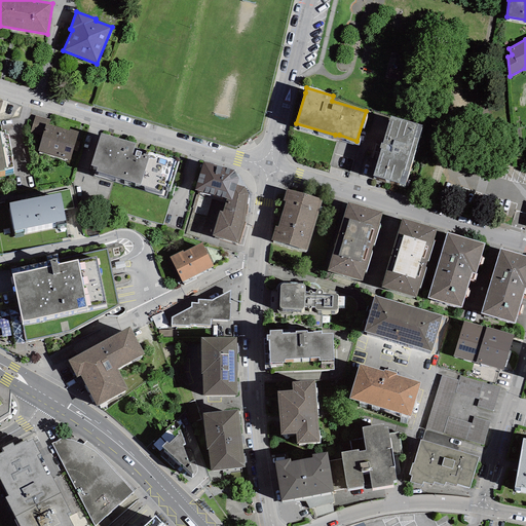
[(30,134),(42,137),(46,123),(49,124),(50,120),(35,115),(30,134)]
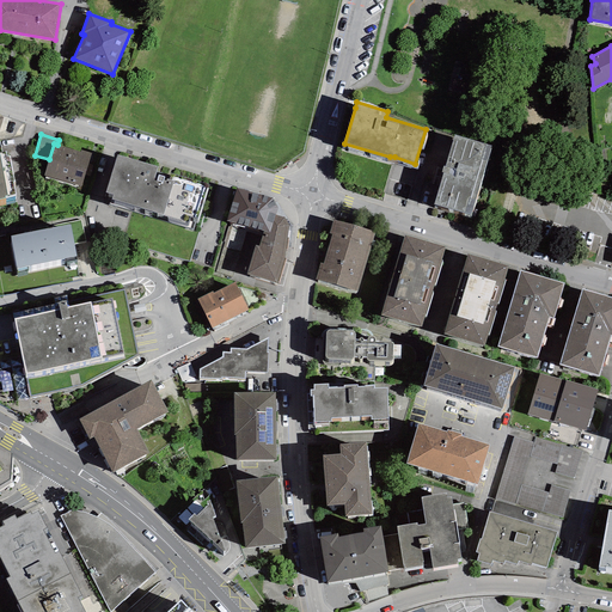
[(491,146),(454,135),(445,166),(444,166),(441,172),(444,173),(434,203),(470,215),(491,146)]
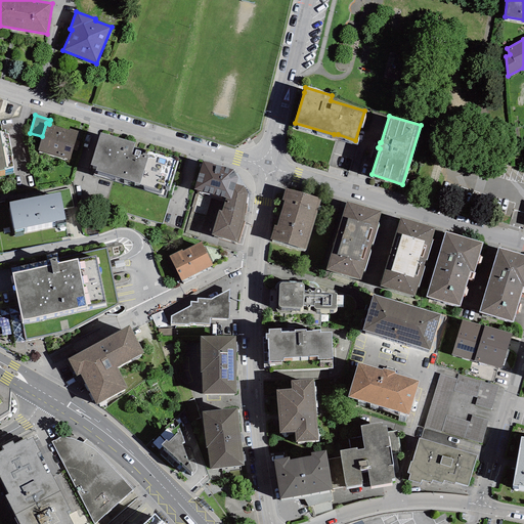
[(49,124),(46,123),(42,136),(38,150),(70,160),(78,133),(79,131),(70,129),(69,130),(49,124)]
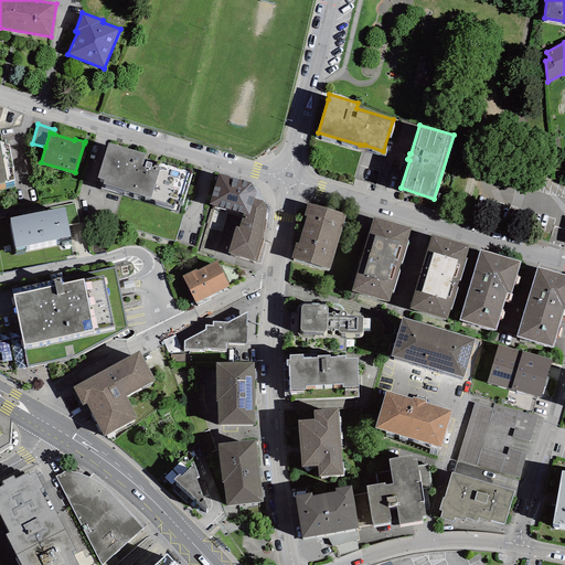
[(0,140),(0,183),(6,183),(6,181),(14,180),(12,169),(14,168),(9,145),(6,145),(4,140),(0,140)]
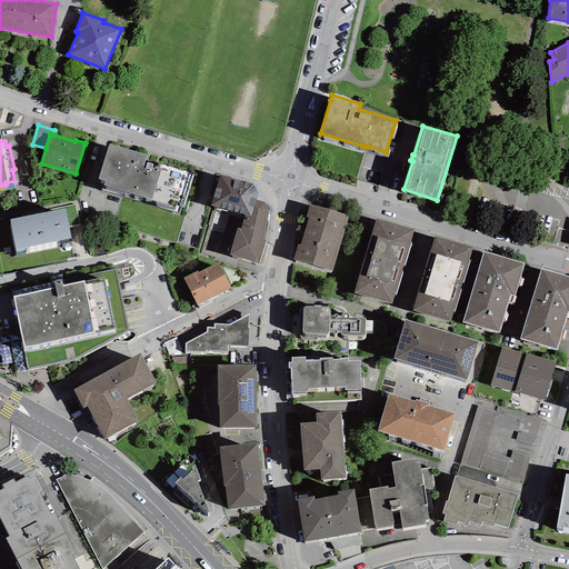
[(147,156),(109,143),(98,179),(105,181),(103,186),(159,202),(158,207),(179,213),(182,202),(185,202),(193,173),(161,165),(160,168),(155,167),(155,168),(151,168),(152,165),(148,162),(146,168),(143,168),(147,156)]
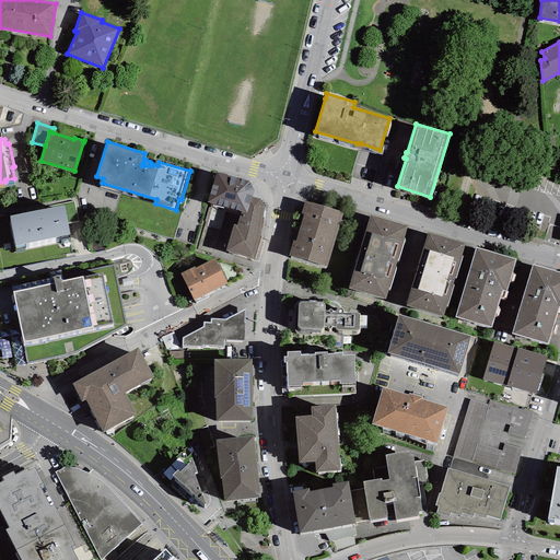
[(216,172),(207,202),(241,211),(246,213),(252,197),(254,190),(249,182),(216,172)]
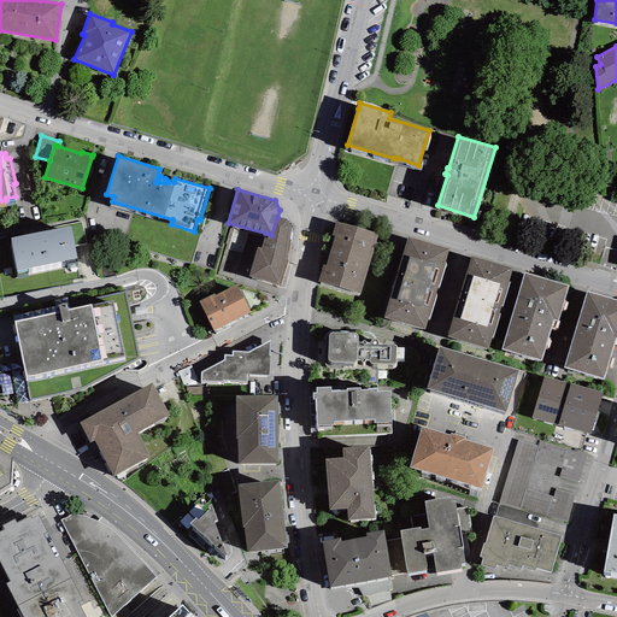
[(287,219),(277,217),(271,235),(265,233),(262,248),(257,247),(248,276),(278,286),(280,283),(281,285),(288,262),(287,260),(292,227),(287,219)]
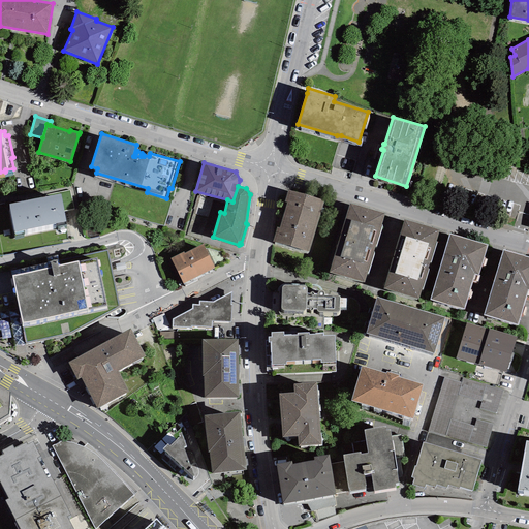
[(323,200),(287,190),(284,201),(286,203),(279,228),(277,227),(273,242),(308,252),(323,200)]
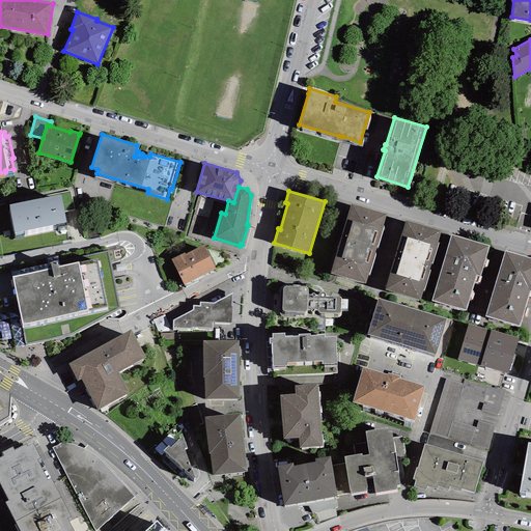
[(61,195),(8,205),(15,233),(66,223),(61,195)]
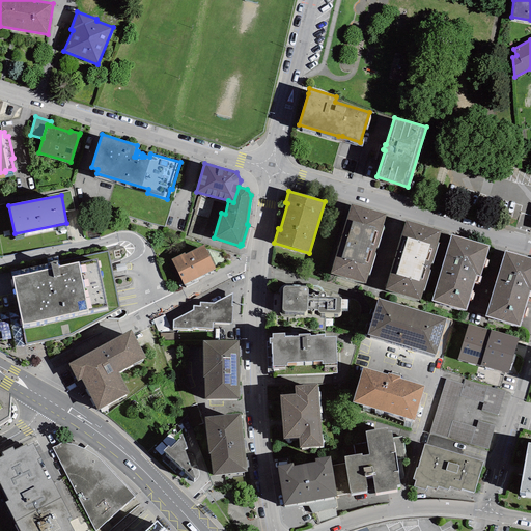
[(387,215),(351,204),(330,274),(366,284),(387,215)]
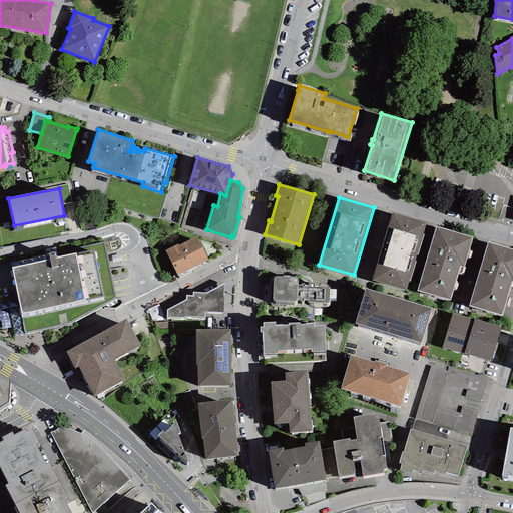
[(426,222),(392,212),(372,281),(406,291),(426,222)]
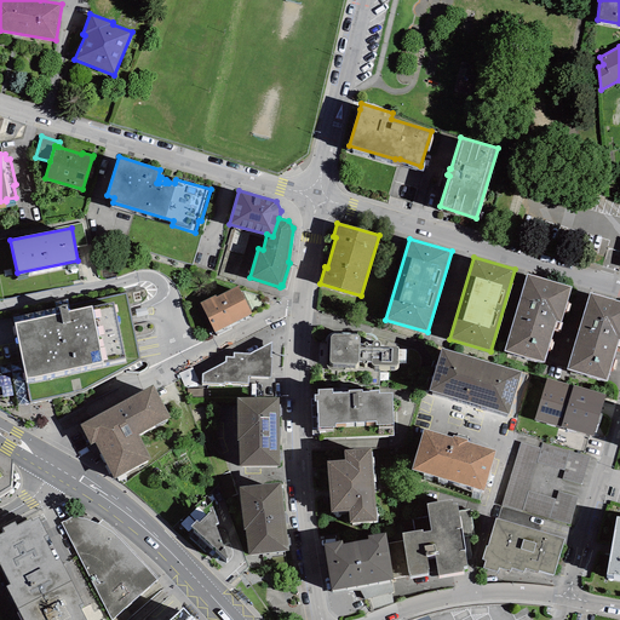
[(222,274),(237,276),(241,260),(225,258),(222,274)]
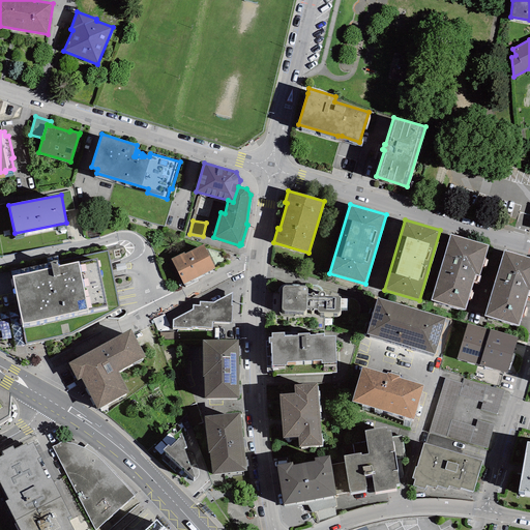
[(489,245),(450,234),(431,300),(466,310),(475,275),(480,276),(489,245)]
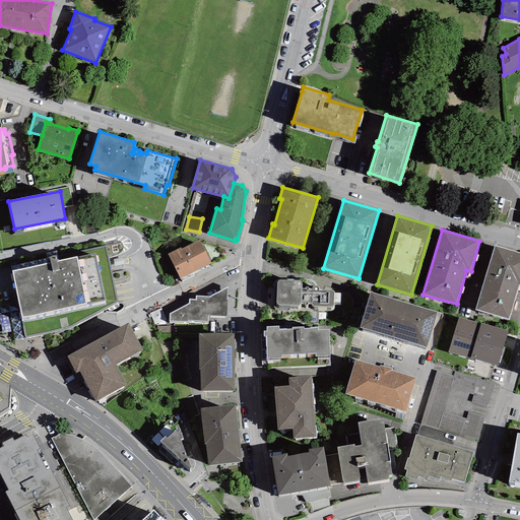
[(169,255),(180,278),(211,264),(200,240),(181,249),(181,248),(168,254),(169,255)]
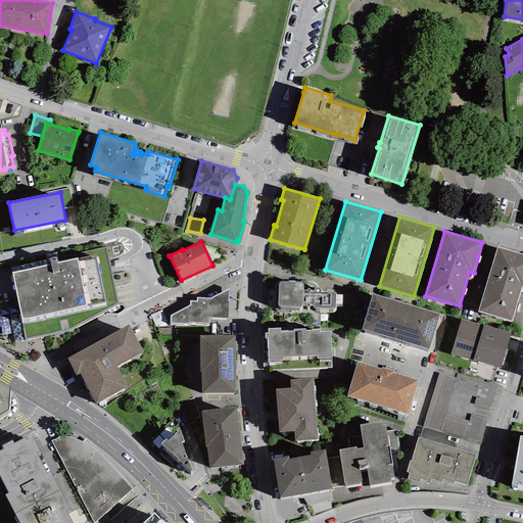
[(522,254),(496,247),(478,312),(512,322),(522,287),(522,254)]
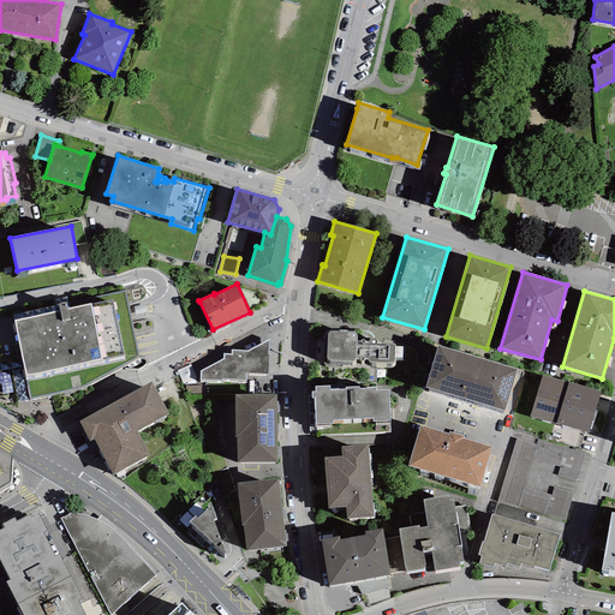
[(13,320),(25,376),(125,356),(113,299),(91,304),(67,309),(66,302),(58,304),(59,310),(13,320)]
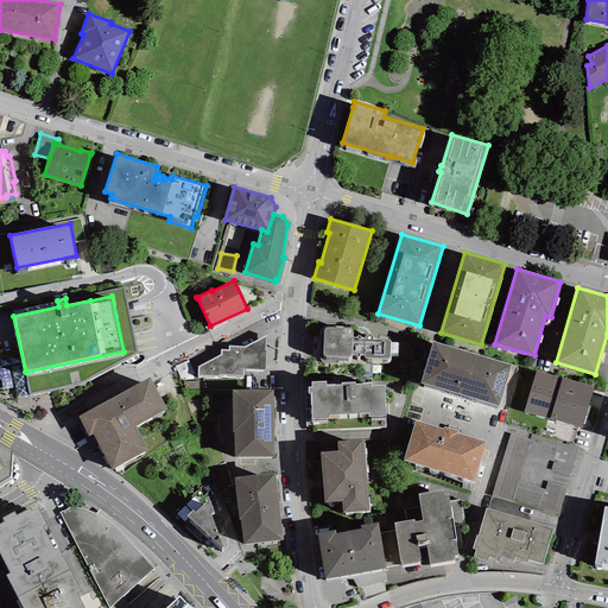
[(355,337),(353,337),(353,333),(353,330),(350,329),(327,328),(324,329),(323,330),(323,354),(323,356),(325,358),(348,358),(350,358),(352,356),(352,355),(352,354),(355,354),(355,355),(356,356),(358,356),(359,356),(360,355),(363,355),(363,358),(366,359),(387,360),(388,359),(390,359),(391,356),(391,354),(398,354),(398,343),(391,342),(391,341),(390,341),(388,340),(373,340),(373,339),(373,336),(371,334),(367,334),(365,336),(365,337),(361,337),(360,336),(359,336),(358,336),(356,336),(355,337)]
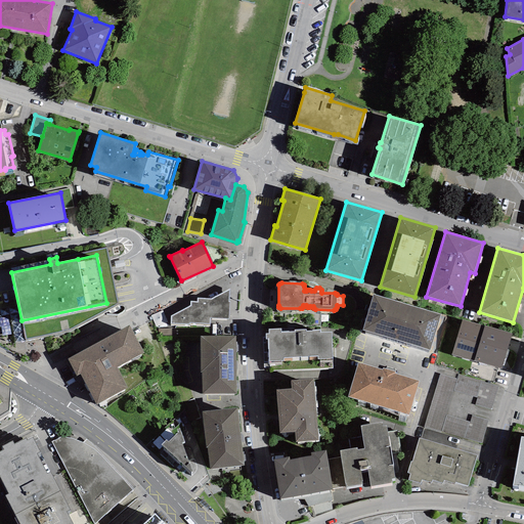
[(229,290),(212,298),(197,298),(197,301),(190,301),(190,307),(171,316),(170,324),(189,325),(190,323),(209,324),(209,318),(229,319),(230,302),(228,302),(229,290)]
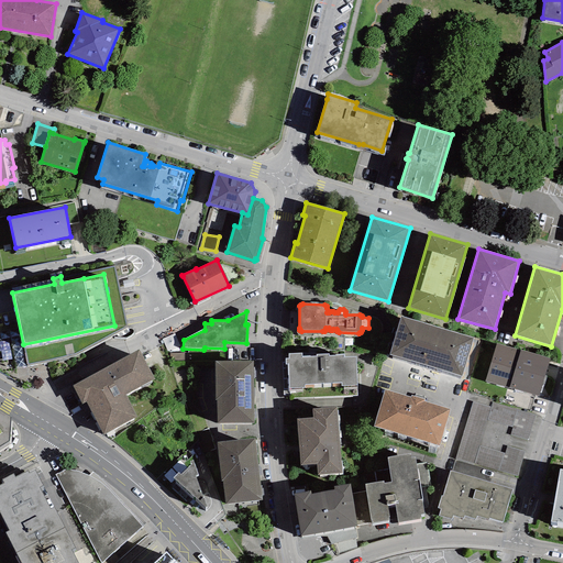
[(473,337),(400,316),(389,354),(462,375),(473,337)]
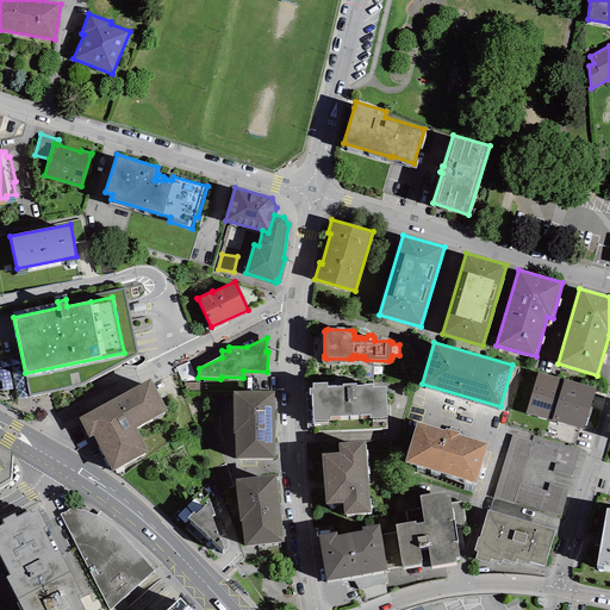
[(178,363),(182,379),(195,375),(192,360),(178,363)]
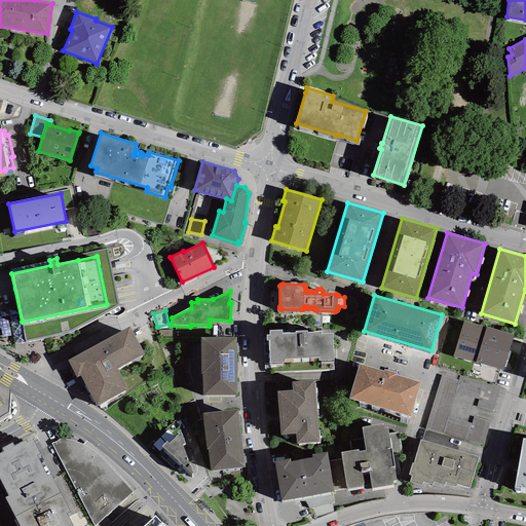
[(514,335),(463,321),(453,355),(503,370),(514,335)]
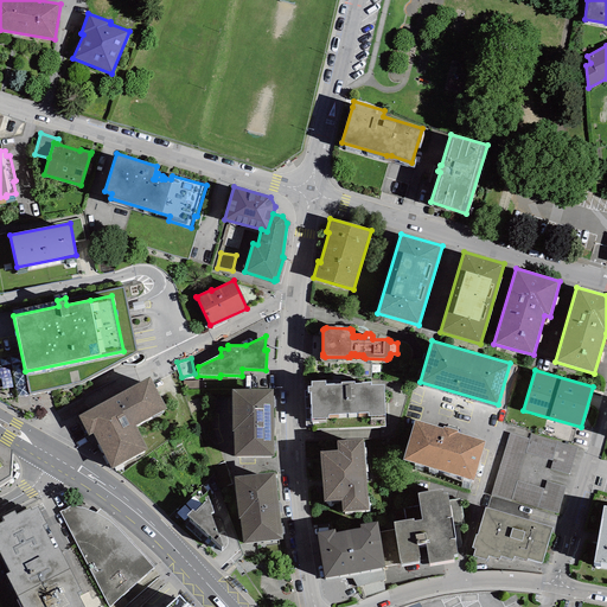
[(135,426),(167,408),(149,377),(78,416),(89,435),(93,433),(113,468),(148,449),(135,426)]
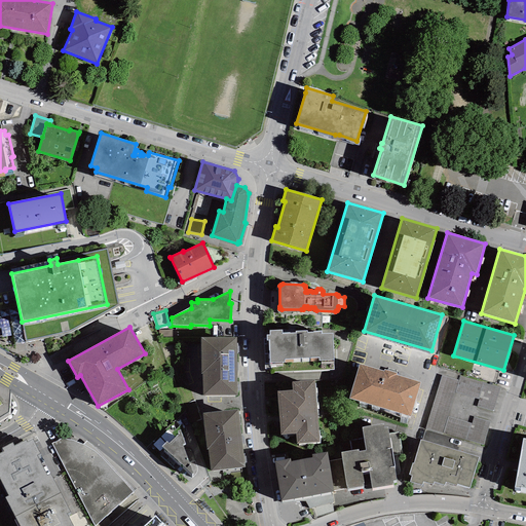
[(269,340),(270,363),(285,362),(285,360),(318,358),(318,361),(334,360),(333,333),(322,334),(322,332),(307,332),(307,331),(295,331),(295,333),(282,333),(282,330),(269,330),(269,335),(266,335),(266,341),(269,340)]
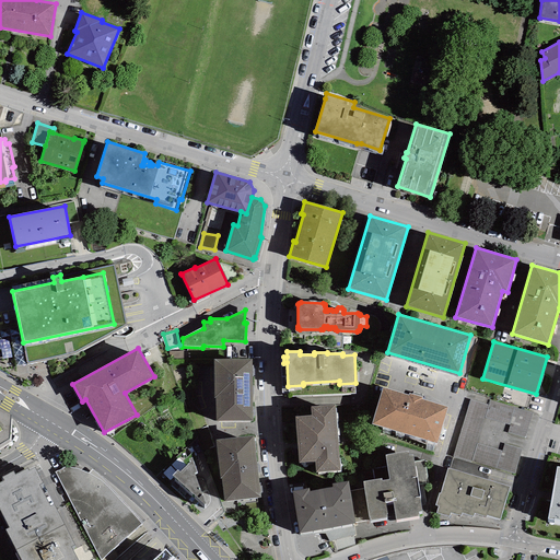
[(253,359),(213,359),(214,398),(216,398),(216,421),(253,421),(253,359)]
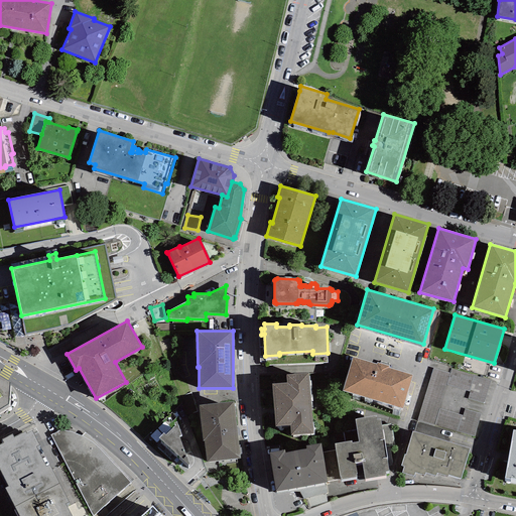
[(376,364),(352,357),(342,391),(402,409),(412,375),(389,368),(389,366),(376,362),(376,364)]
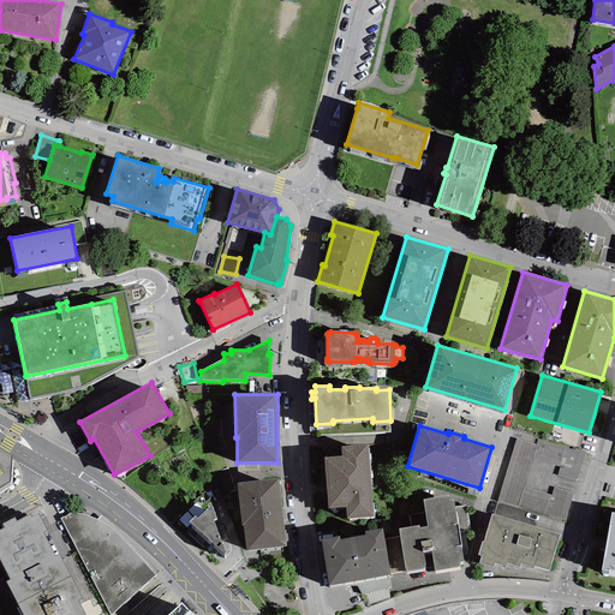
[(536,445),(517,439),(497,501),(565,521),(585,453),(538,439),(536,445)]
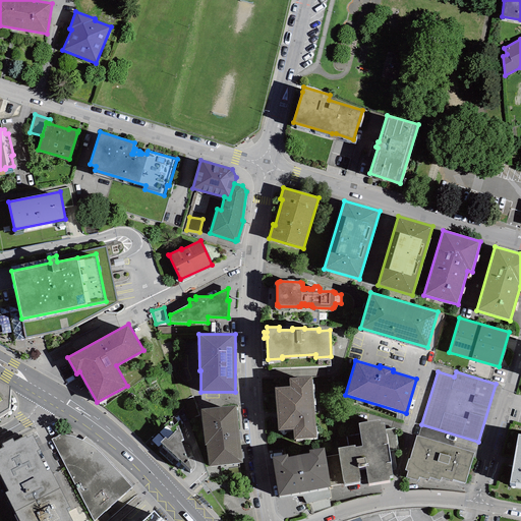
[(316,438),(311,375),(288,378),(289,386),(275,388),(278,431),(293,430),(293,440),(316,438)]
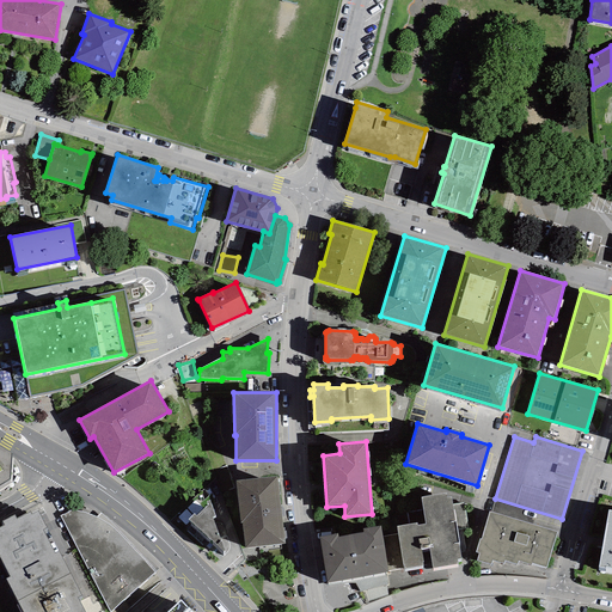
[(11,448),(0,442),(0,479),(11,473),(11,448)]
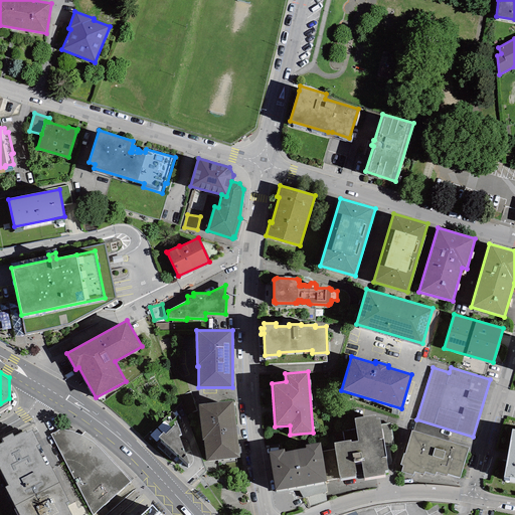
[(233,400),(198,404),(202,440),(203,440),(206,461),(239,458),(233,400)]
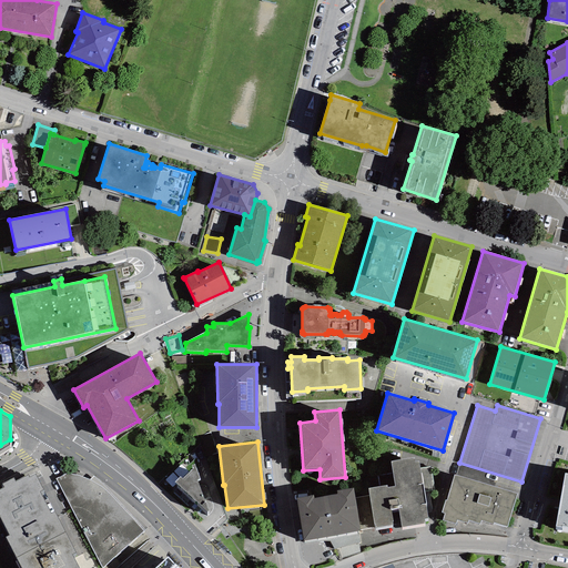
[(395,486),(388,487),(387,485),(368,488),(375,527),(394,525),(392,509),(398,508),(402,527),(425,524),(425,519),(428,518),(424,492),(434,490),(430,466),(421,468),(419,460),(415,462),(415,458),(392,462),(395,486)]
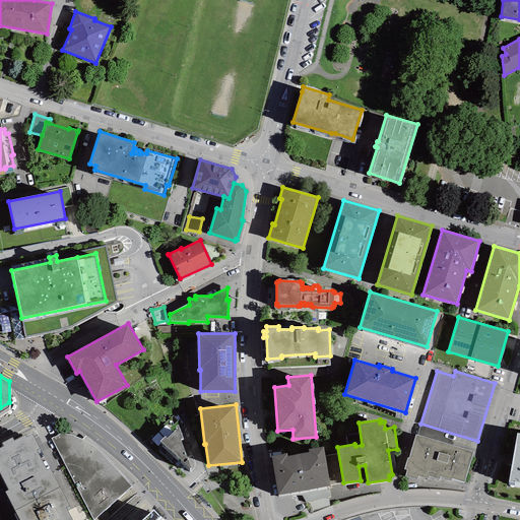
[(165,436),(159,442),(190,469),(191,468),(181,440),(183,439),(178,425),(175,426),(176,429),(167,439),(165,436)]
